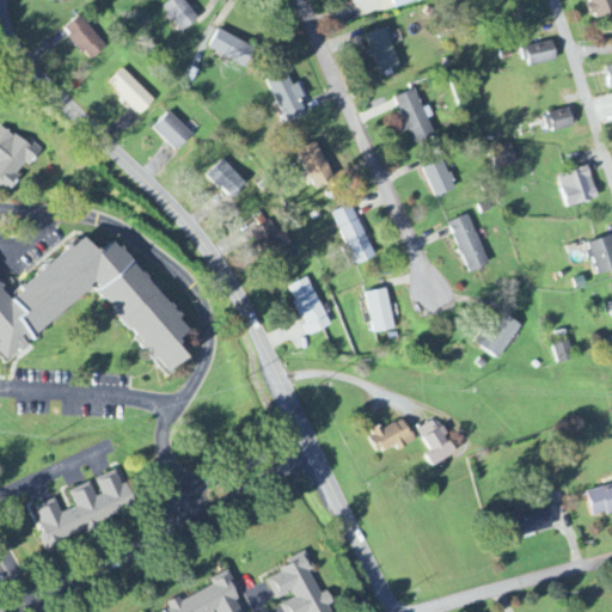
[(172,0),(164,5),(179,32),(197,22),(184,0),(172,0)]
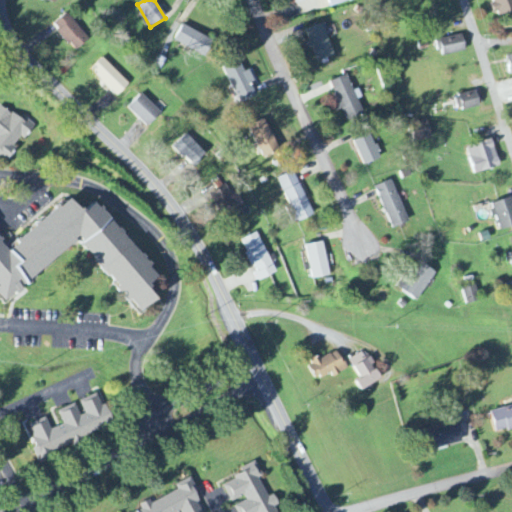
[(327,0),(330,8),(348,2),(347,0),(327,0)]
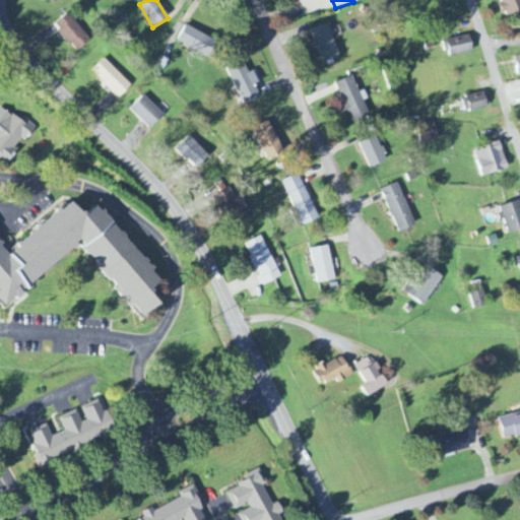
[(519,0),(500,0),(507,18),(519,13),(519,0)]
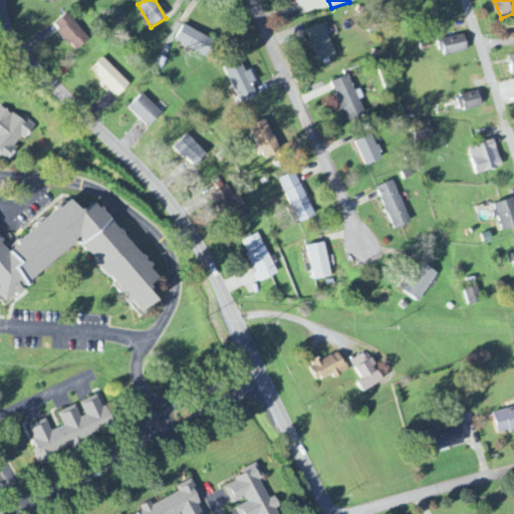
[(89,40),(67,14),(53,26),(75,52),(89,40)]
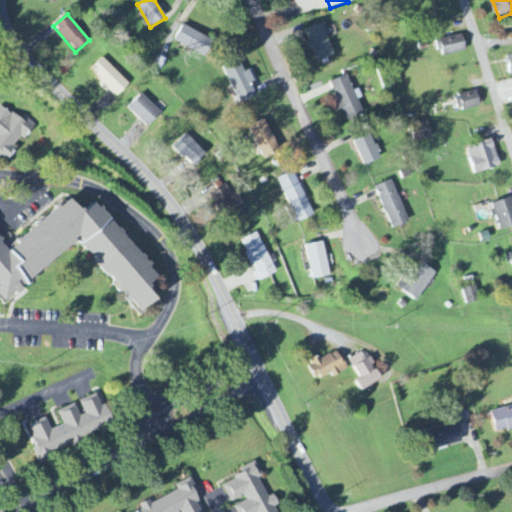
[(306,31),(318,63),(335,56),(323,24),(306,31)]
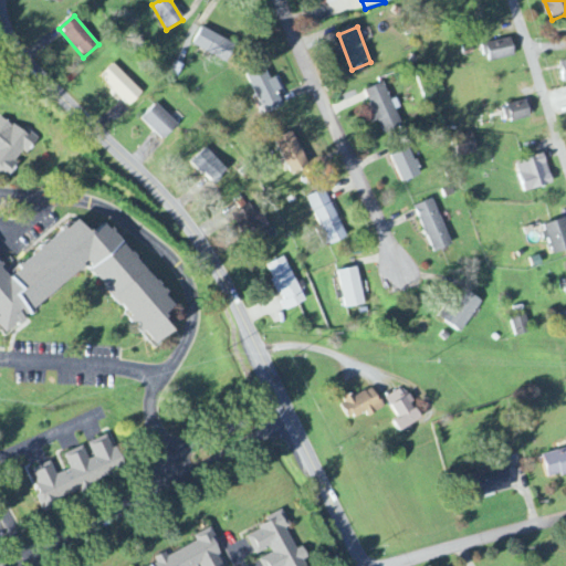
[(226,63),(236,45),(202,28),(192,45),(226,63)]
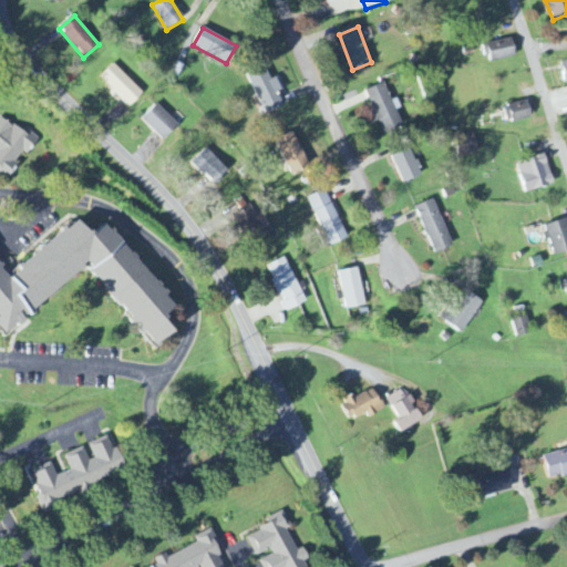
[(487,61),(515,59),(514,40),(486,43),(487,61)]
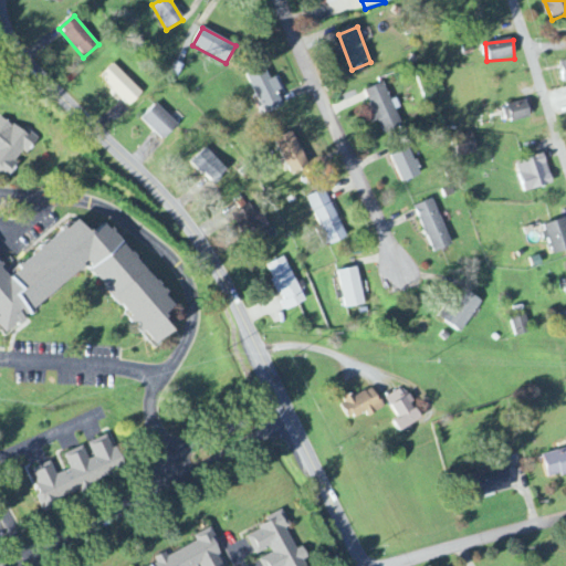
[(143,94),(114,64),(100,77),(128,107),(143,94)]
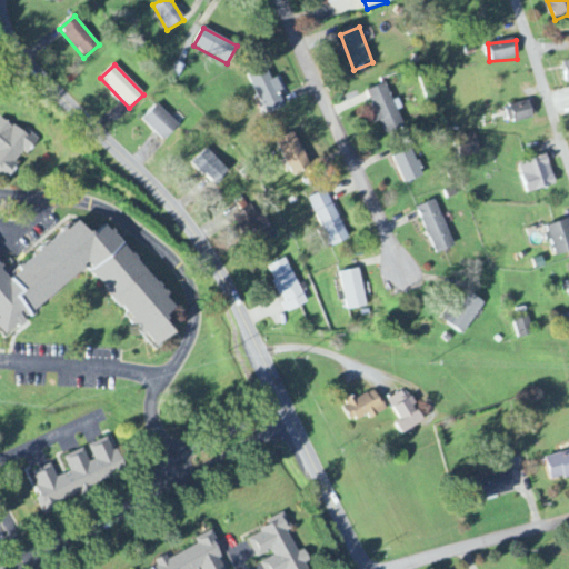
[(285,108),(279,93),(283,91),(277,78),(271,80),(266,67),(248,75),(266,116),(285,108)]
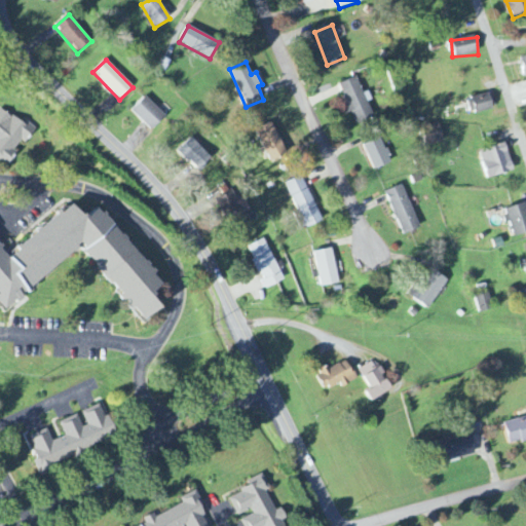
[(374,118),(367,94),(362,95),(358,78),(339,83),(348,114),(352,113),(355,123),(374,118)]
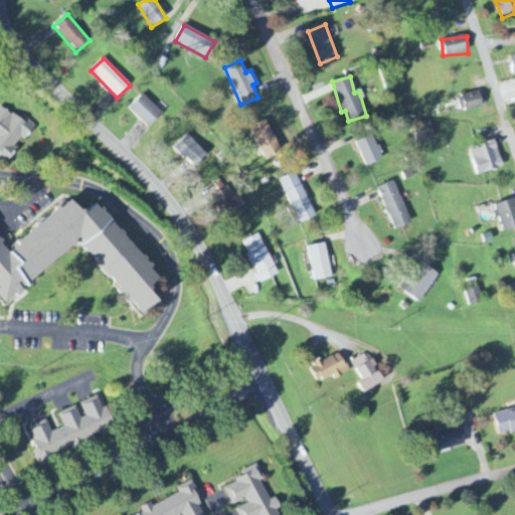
[(484,107),(480,92),(458,98),(462,112),(484,107)]
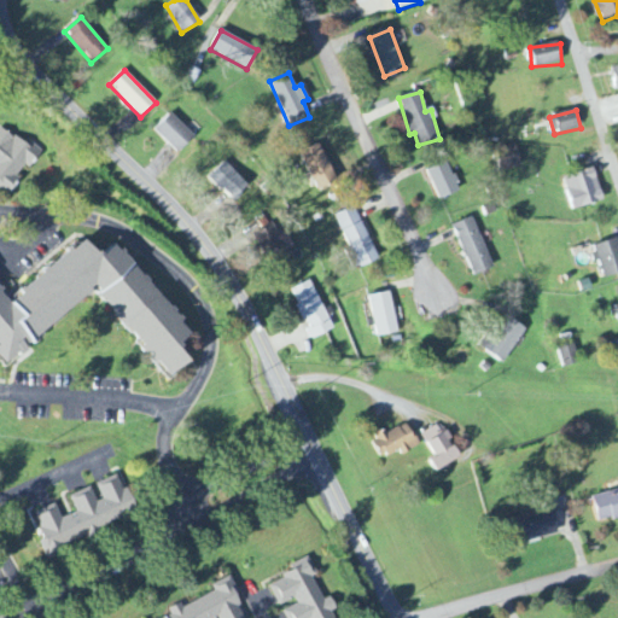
[(153,132),(178,155),(194,136),(170,115),(153,132)]
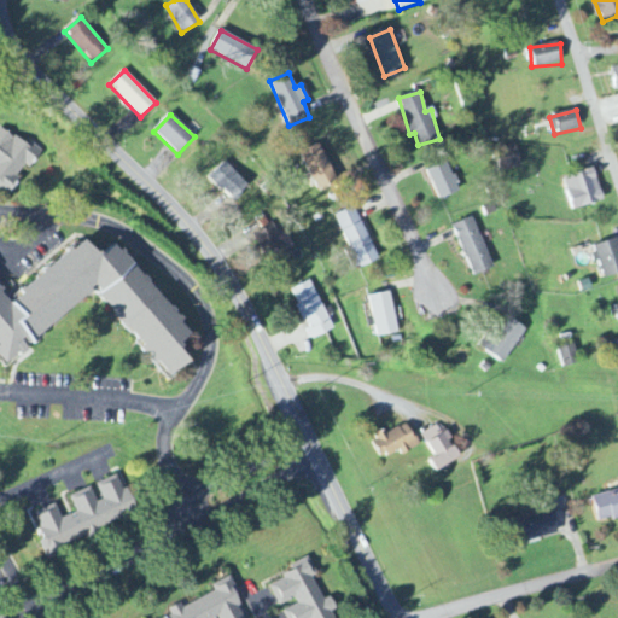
[(41,155),(3,126),(0,128),(0,191),(6,196),(27,167),(30,169),(41,155)]
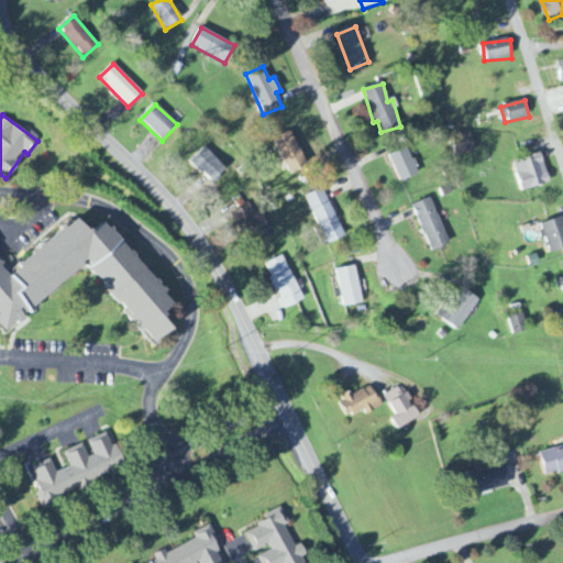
[(306,167),(293,132),(274,140),(287,174),(306,167)]
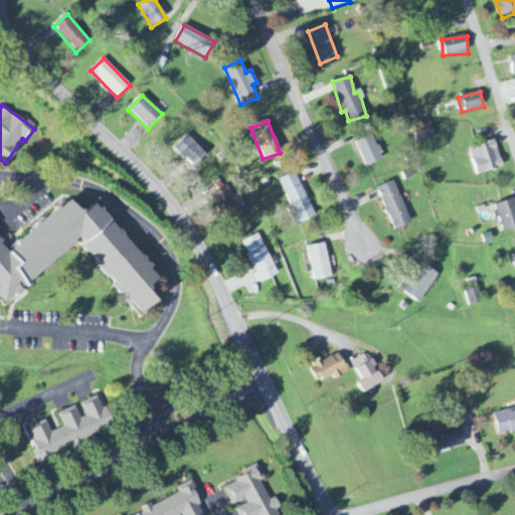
[(415,124),(417,142),(434,140),(432,122),(415,124)]
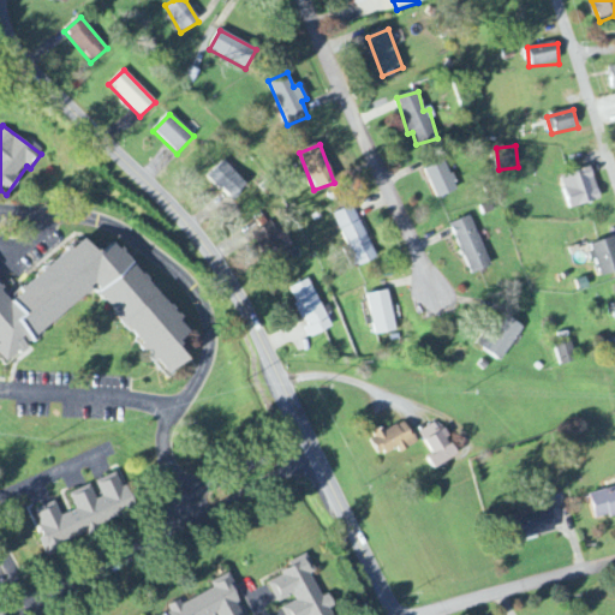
[(248,186),(224,162),(208,177),(232,202),(248,186)]
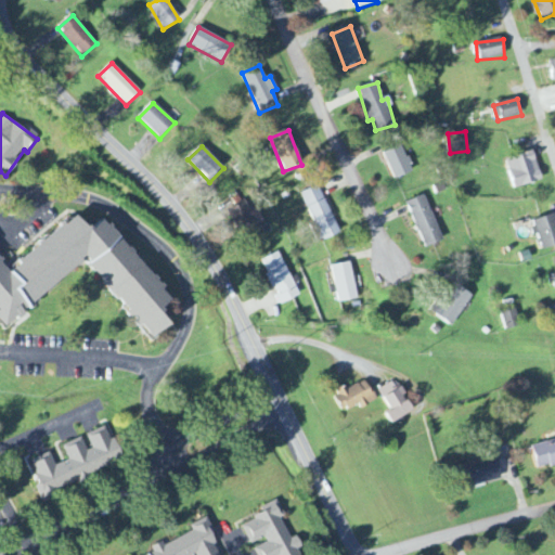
[(385,153),(394,180),(412,175),(404,146),(385,153)]
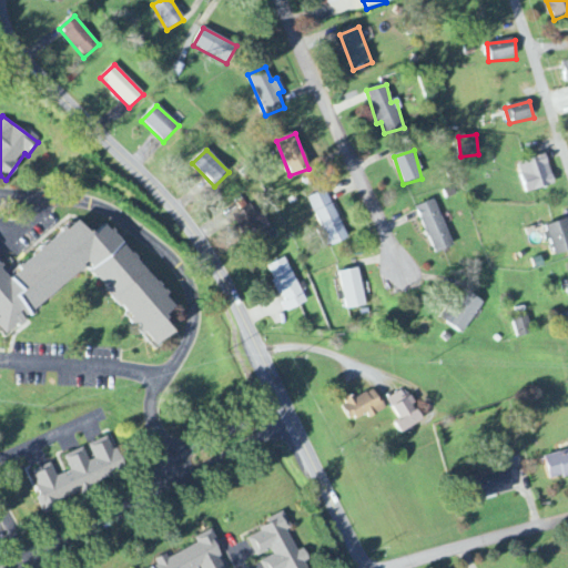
[(526,193),(555,188),(548,156),(520,162),(526,193)]
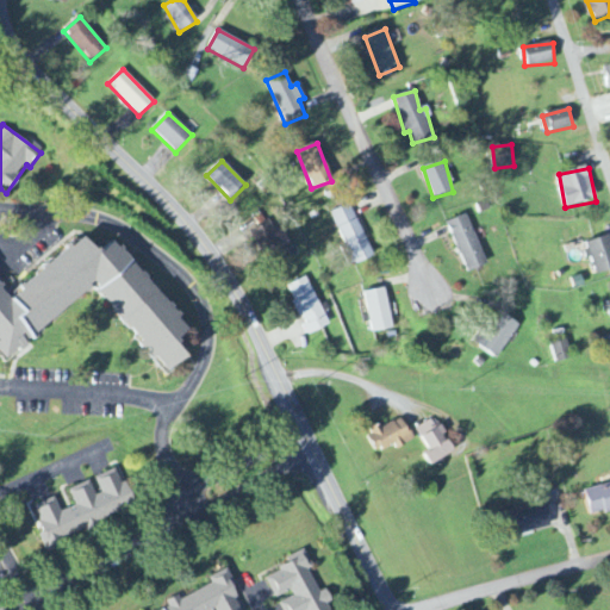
[(372,259),(353,205),(332,212),(352,266),(372,259)]
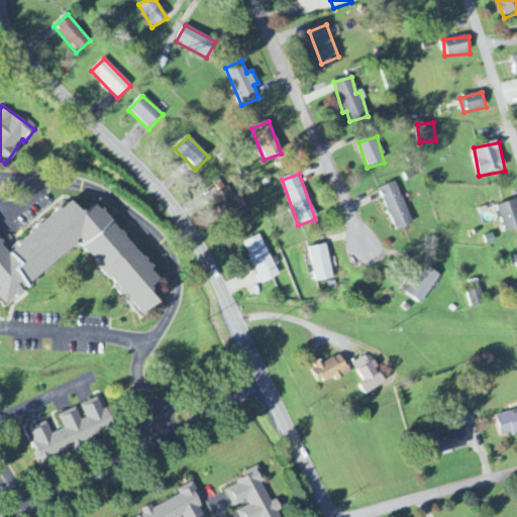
[(397,231),(413,224),(395,182),(379,190),(397,231)]
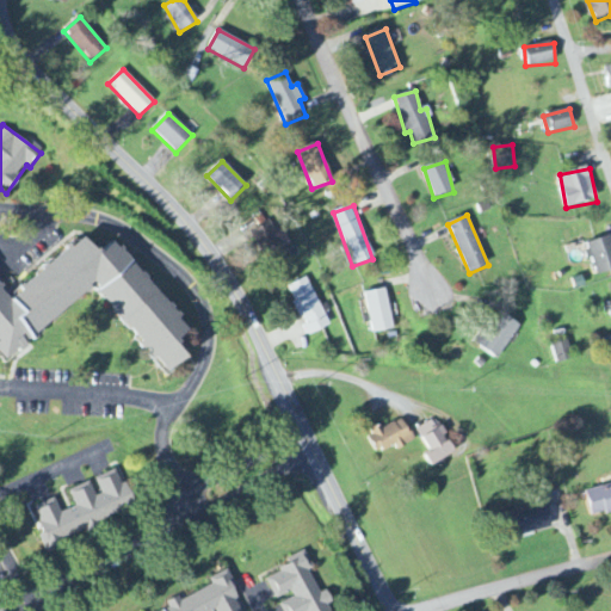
[(291,247),(283,232),(276,235),(269,222),(251,230),(264,259),(291,247)]
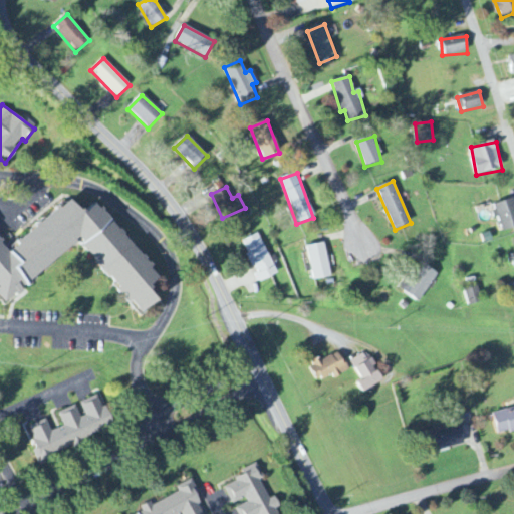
[(513,200),(496,204),(502,231),(513,228),(513,200)]
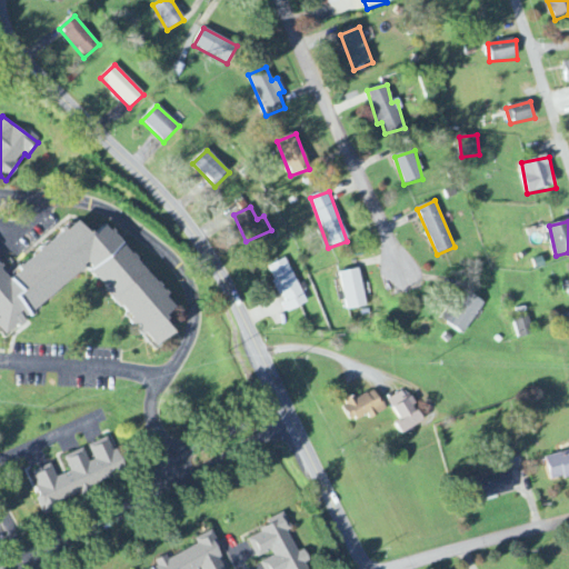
[(266,269),(289,313),(308,303),(286,259),(266,269)]
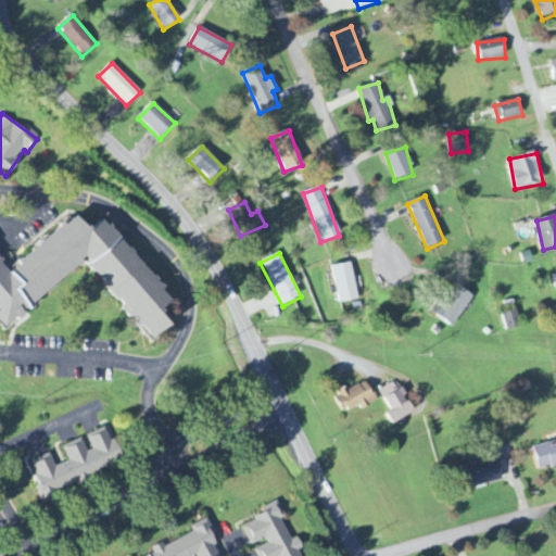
[(358,300),(351,264),(331,267),(339,304),(358,300)]
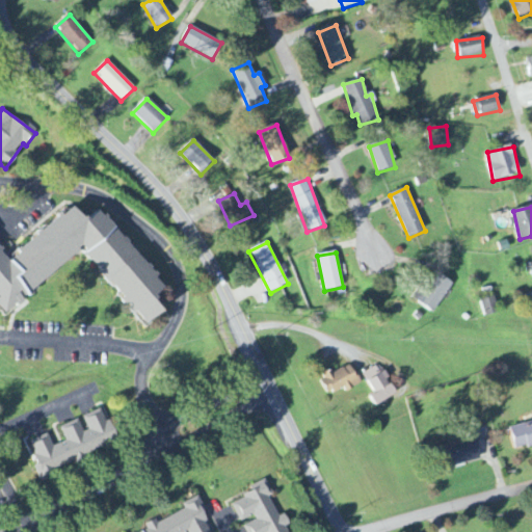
[(413,299),(434,313),(454,284),(439,274),(431,286),(424,281),(413,299)]
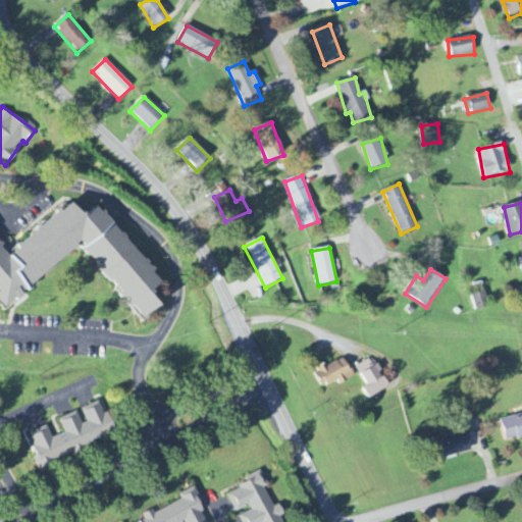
[(472,296),(475,312),(489,308),(486,292),(472,296)]
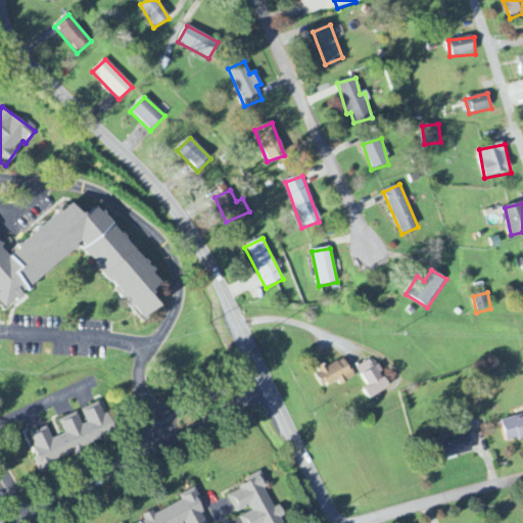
[(322,388),(338,383),(338,385),(353,380),(347,360),(316,369),(322,388)]
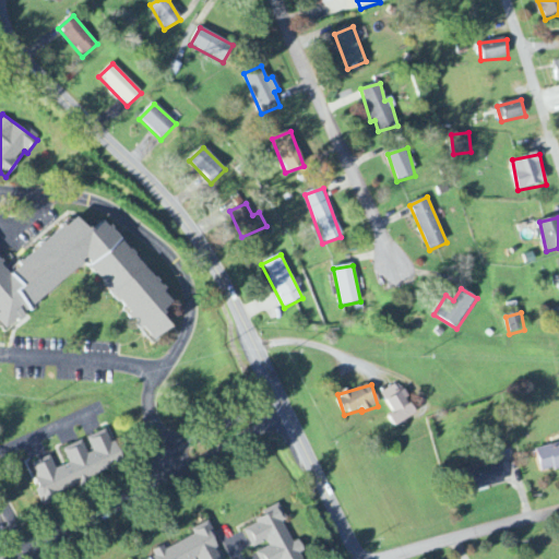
[(383,392),(393,415),(390,416),(394,426),(415,417),(401,384),(383,392)]
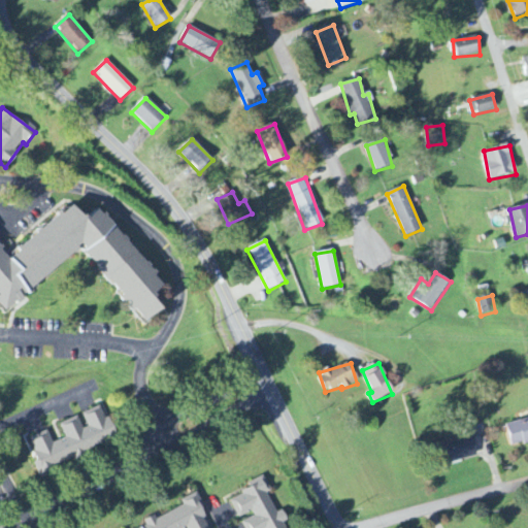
[(118,443),(104,406),(83,414),(88,427),(83,429),(78,418),(61,424),(66,439),(54,444),(48,432),(30,438),(39,462),(34,463),(38,472),(118,443)]
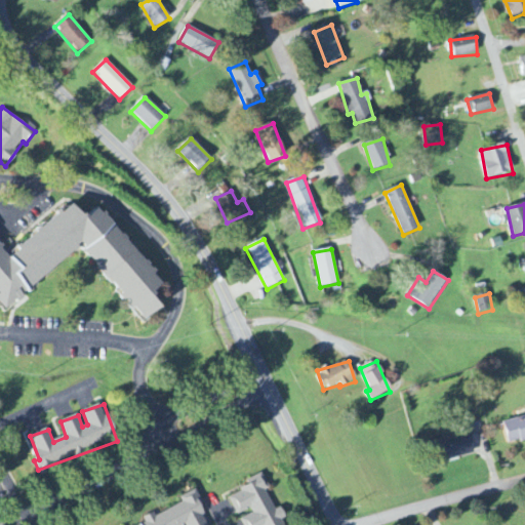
[(524,416),(503,421),(509,444),(524,440),(524,416)]
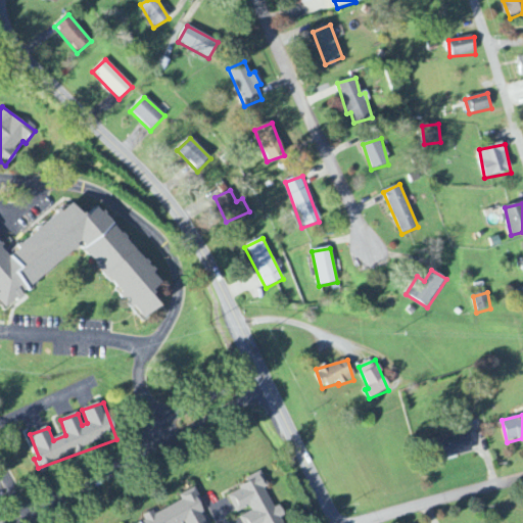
[(283,522),(281,519),(285,517),(281,506),(275,509),(266,489),(269,487),(263,472),(245,479),(248,486),(228,495),(237,516),(239,515),(242,522),(283,522)]
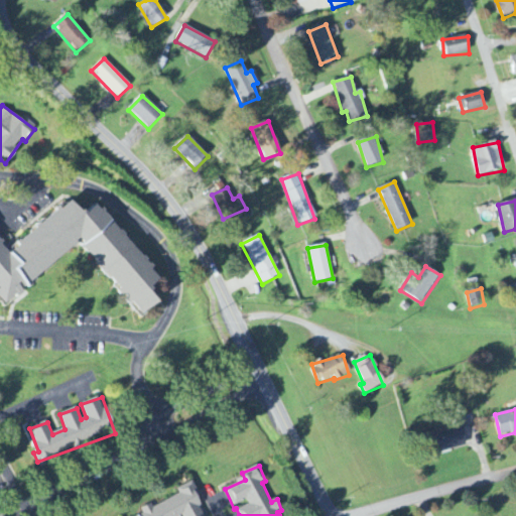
[(206,515),(191,483),(176,490),(179,496),(152,508),(151,505),(140,510),(143,515),(140,515),(206,515)]
